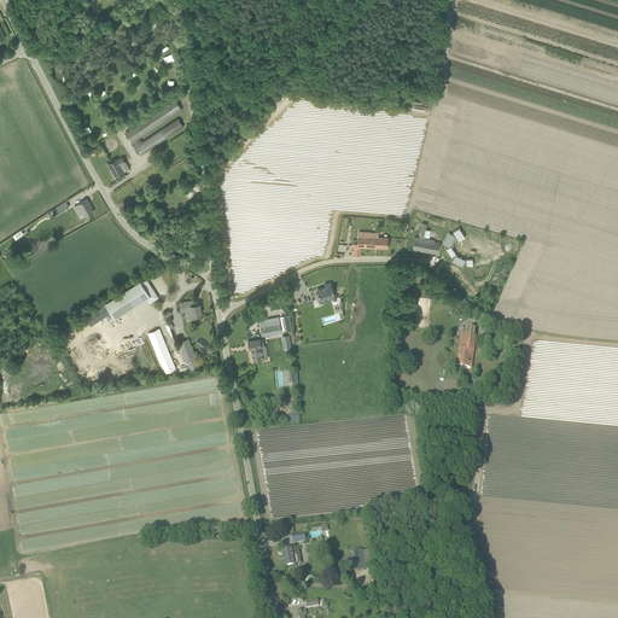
[(126,133),(135,147),(141,143),(140,141),(139,139),(182,110),(175,99),(126,133)]
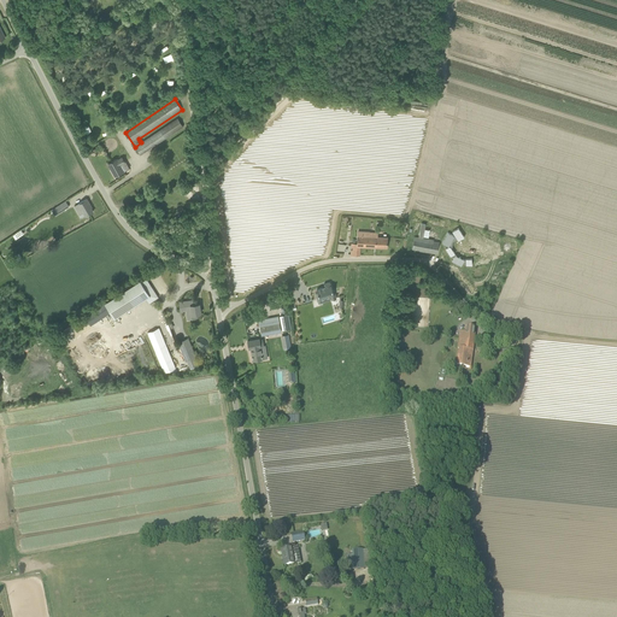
[(183,127),(178,118),(142,142),(141,140),(140,141),(141,142),(135,147),(140,154),(183,127)]
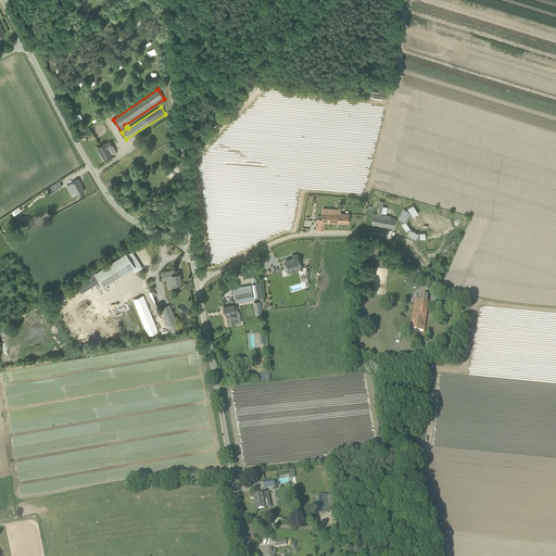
[(105,143),(98,148),(103,159),(112,154),(109,149),(112,147),(110,142),(106,144),(105,143)]
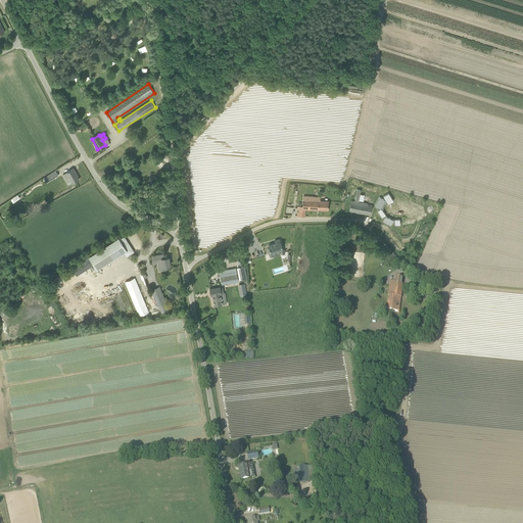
[(77,175),(74,169),(66,173),(73,183),(79,180),(77,175)]
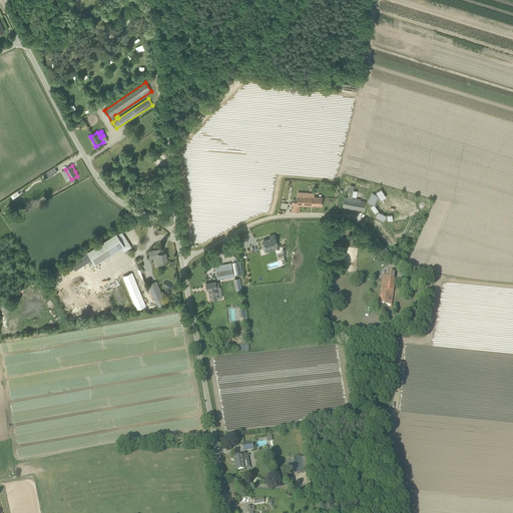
[(46,172),(49,177),(57,172),(54,167),(46,172)]
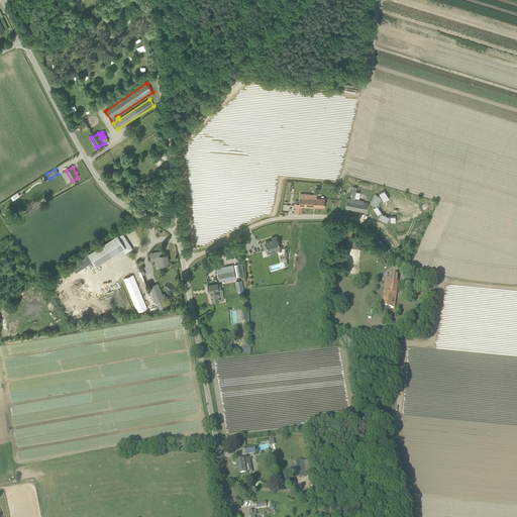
[(374,206),(375,200),(378,198),(379,200),(383,198),(379,190),(375,192),(377,195),(376,195),(371,192),(366,200),(371,204),(372,204),(369,206),(373,212),(374,212),(376,213),(374,216),(382,220),(383,217),(385,218),(385,220),(391,220),(390,215),(385,215),(385,216),(384,215),(377,211),(376,211),(377,210),(374,206)]
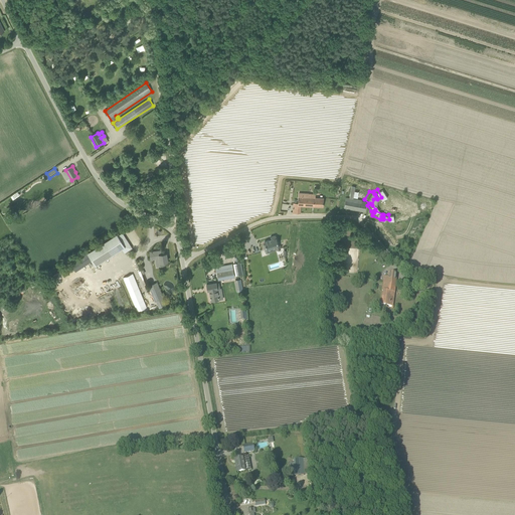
[(316,194),(309,193),(309,197),(299,196),(298,205),(294,205),(293,213),(301,213),(301,205),(323,207),(323,198),(315,197),(316,194)]
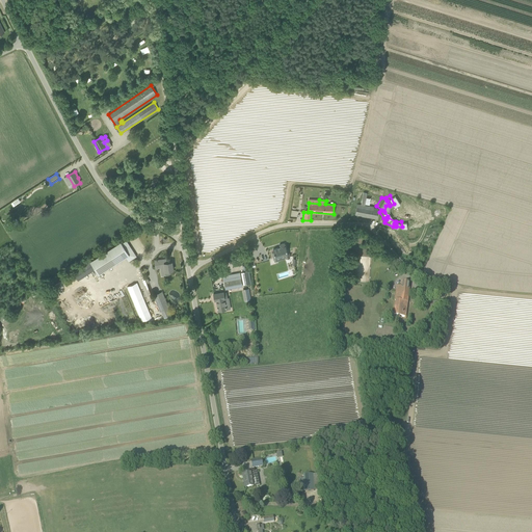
[(354,214),(353,220),(360,221),(361,216),(376,218),(379,209),(374,208),(374,207),(357,204),(355,214),(354,214)]
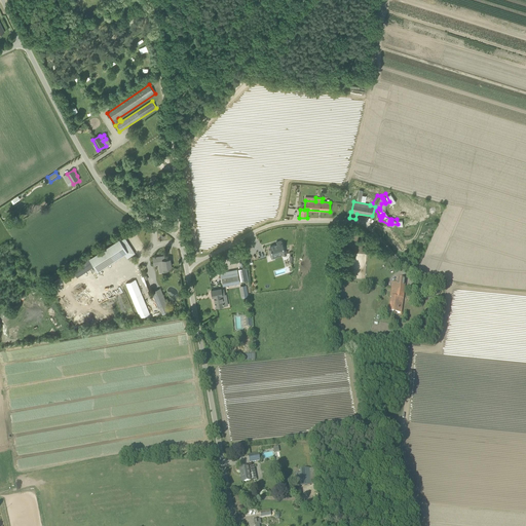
[(272,239),(270,237),(266,239),(267,242),(265,243),(265,242),(261,245),(262,248),(260,249),(262,253),(264,253),(273,249),(274,252),(278,250),(275,243),(274,243),(272,239)]
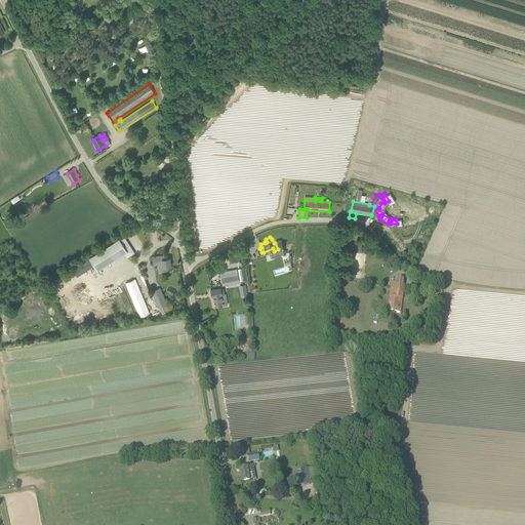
[(88,258),(97,272),(124,253),(127,258),(134,253),(124,238),(120,240),(119,239),(88,258)]
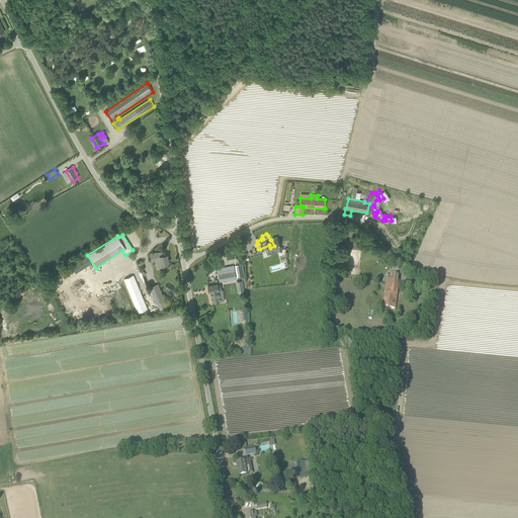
[(168,263),(167,255),(165,255),(164,252),(156,253),(156,254),(151,255),(152,260),(157,259),(157,260),(160,260),(161,264),(168,263)]
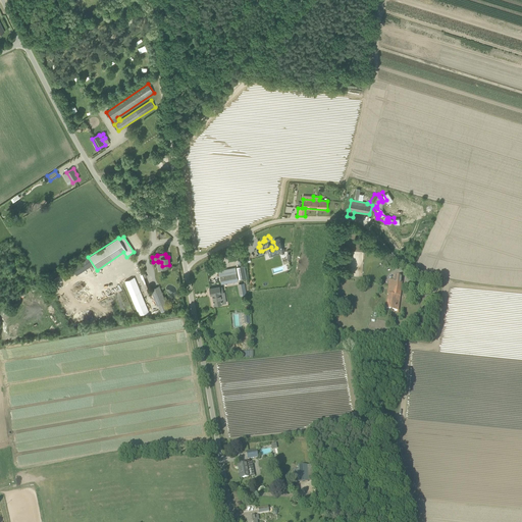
[(237,267),(239,279),(247,277),(245,266),(237,267)]
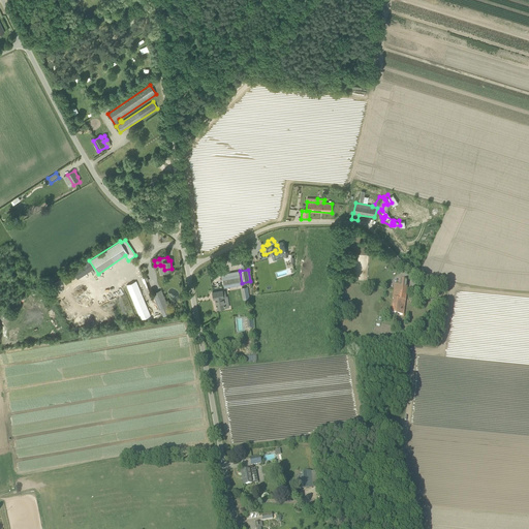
[(237,285),(236,278),(223,281),(224,287),(237,285)]
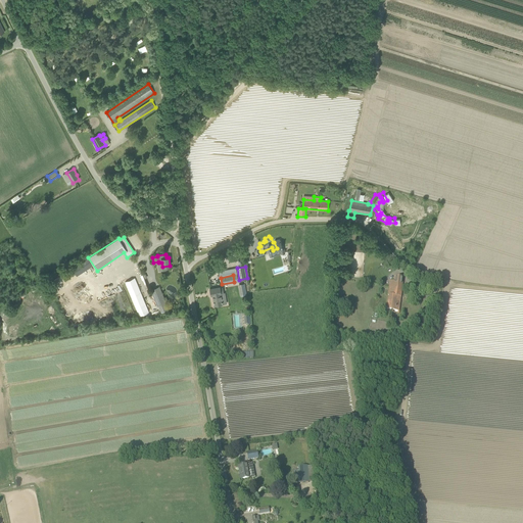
[(403,278),(394,277),(394,281),(391,281),(391,280),(390,280),(389,282),(390,282),(388,295),(389,295),(387,310),(398,312),(403,278)]
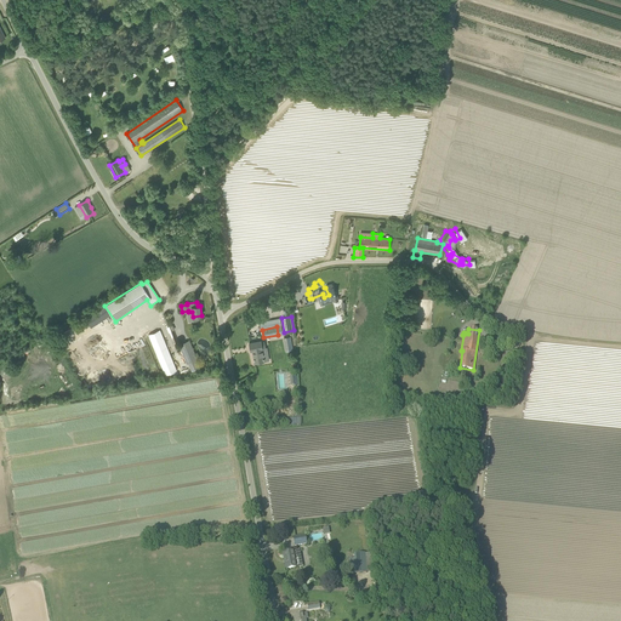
[(177,370),(160,330),(149,335),(165,375),(177,370)]
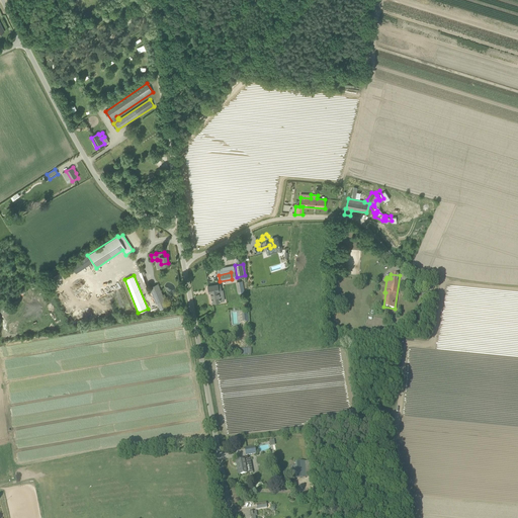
[(150,288),(156,304),(165,299),(158,284),(150,288)]
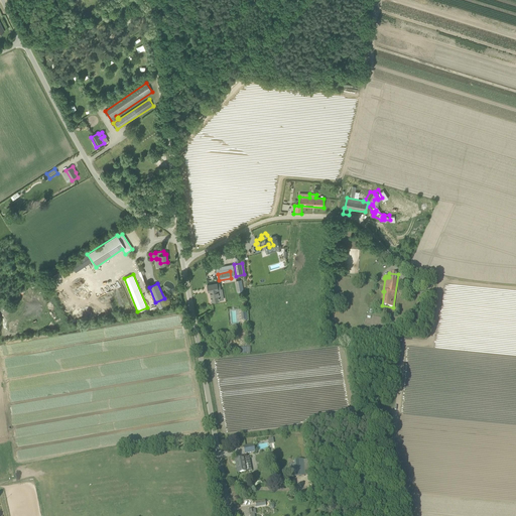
[(217,283),(207,285),(209,291),(210,291),(211,297),(211,298),(212,298),(212,301),(220,300),(218,290),(217,283)]
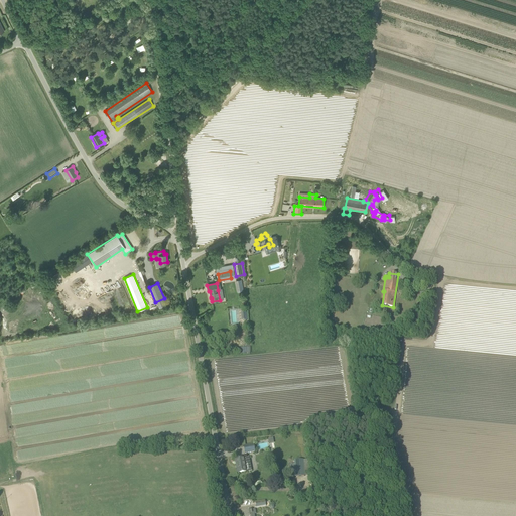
[(432,291),(420,291),(420,299),(432,300),(432,291)]
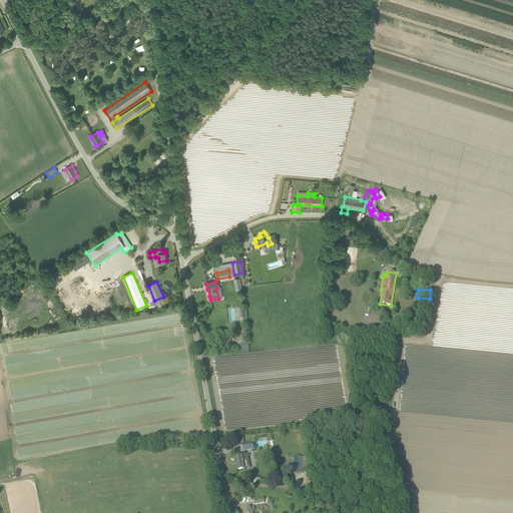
[(251,442),(242,444),(243,451),(253,449),(251,442)]
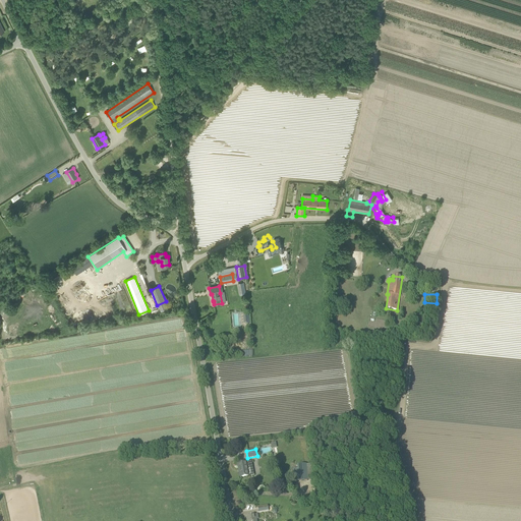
[(237,464),(240,477),(249,476),(247,468),(252,467),(251,461),(246,462),(237,464)]
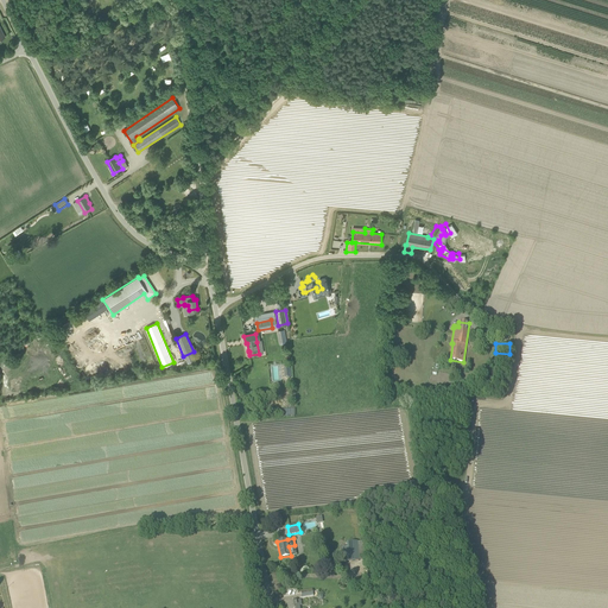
[(358,542),(347,543),(349,562),(359,561),(358,542)]
